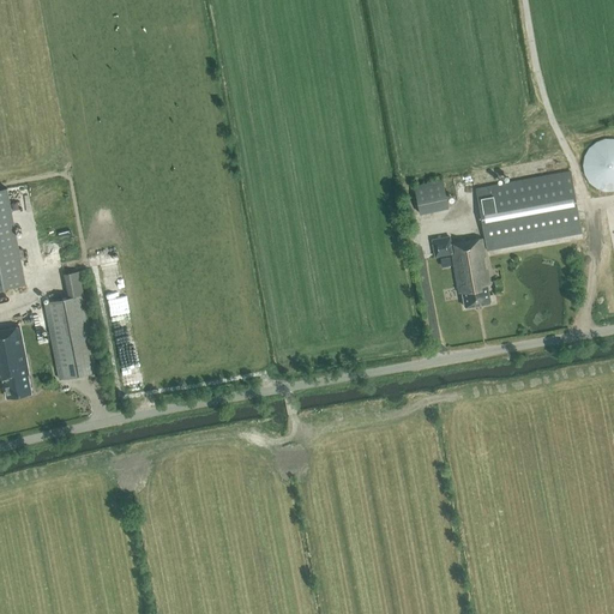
[(583,161),(582,164),(582,168),(583,172),(584,175),(585,179),(588,181),(590,184),(593,186),(596,188),(599,190),(602,191),(606,192),(609,192),(613,191),(613,143),(611,143),(607,143),(603,143),(600,144),(596,145),(594,146),(590,149),(588,151),(585,155),(584,158),(583,161)]
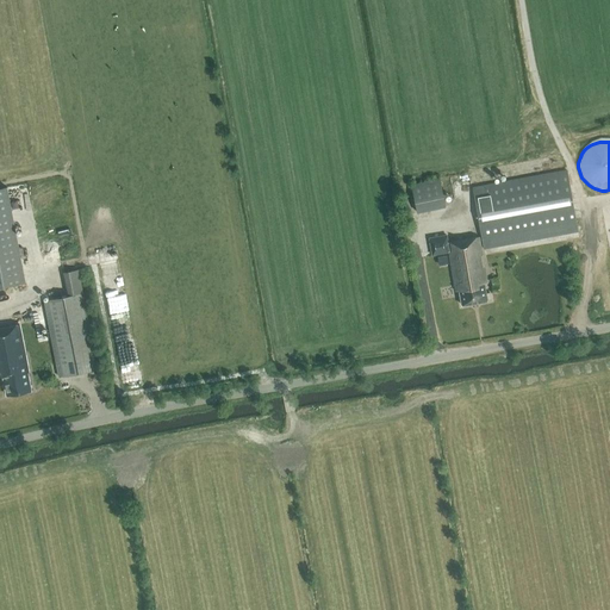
[(578,232),(567,170),(473,188),(484,249),(578,232)]
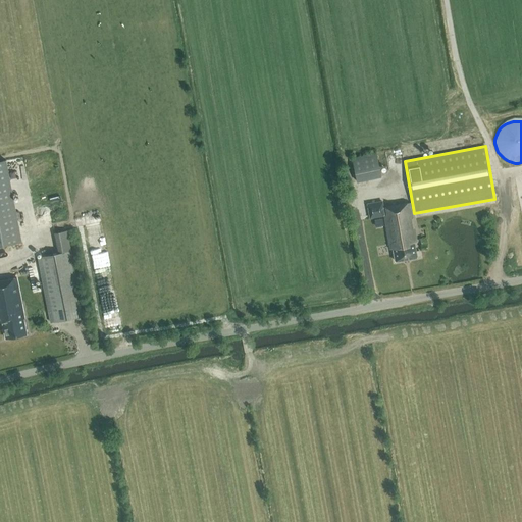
[(358,180),(385,176),(381,152),(354,156),(358,180)]
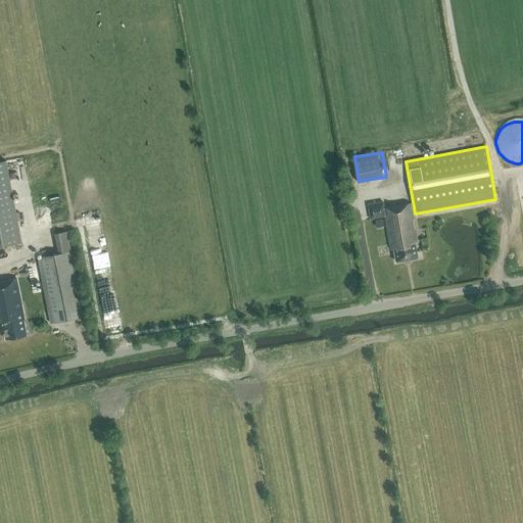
[(0,246),(25,242),(10,159),(0,161),(0,246)]
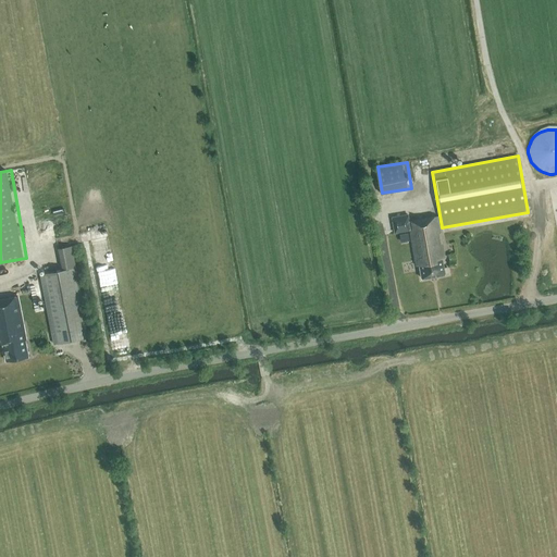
[(445,259),(437,217),(409,222),(408,215),(392,219),(395,234),(410,231),(417,267),(420,267),(422,280),(445,275),(443,259),(445,259)]
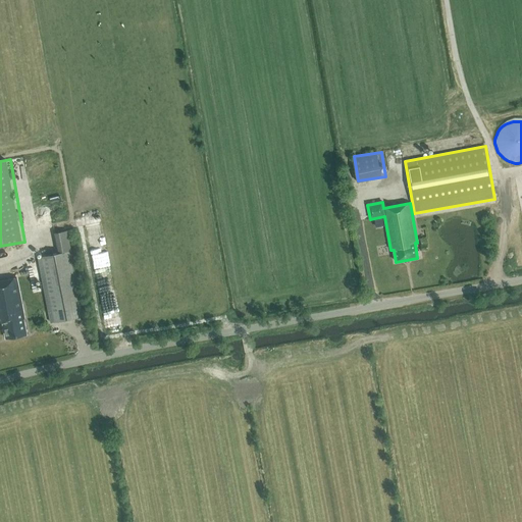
[(70,252),(66,230),(54,232),(58,254),(70,252)]
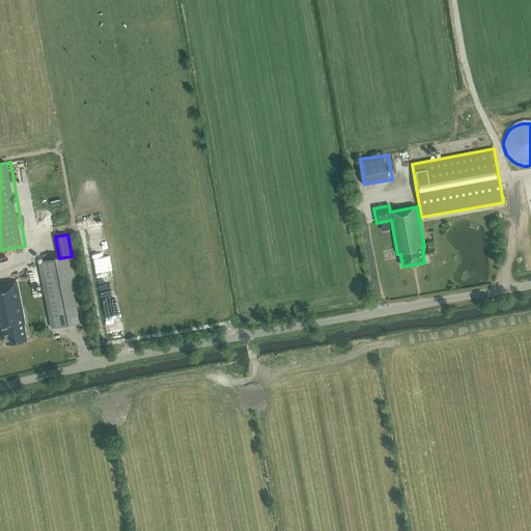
[(59,258),(38,262),(51,329),(85,322),(72,256),(59,258)]
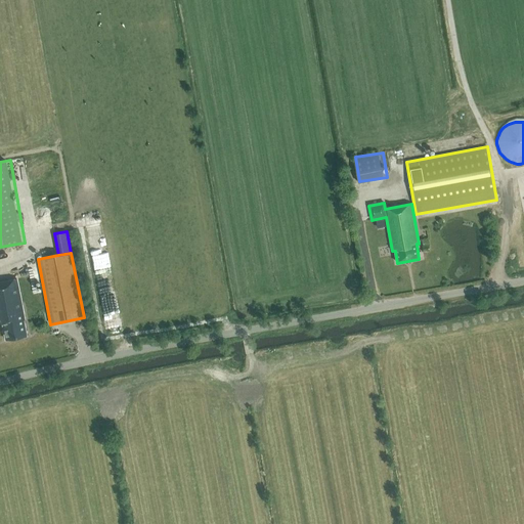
[(25,319),(16,278),(0,281),(0,330),(2,340),(27,336),(24,319),(25,319)]
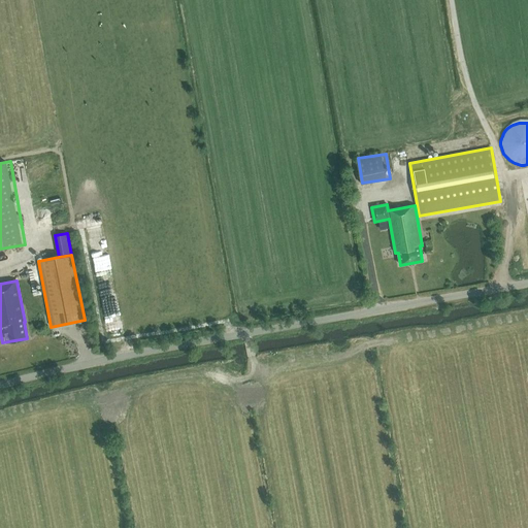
[(105,327),(123,326),(122,309),(104,310),(105,327)]
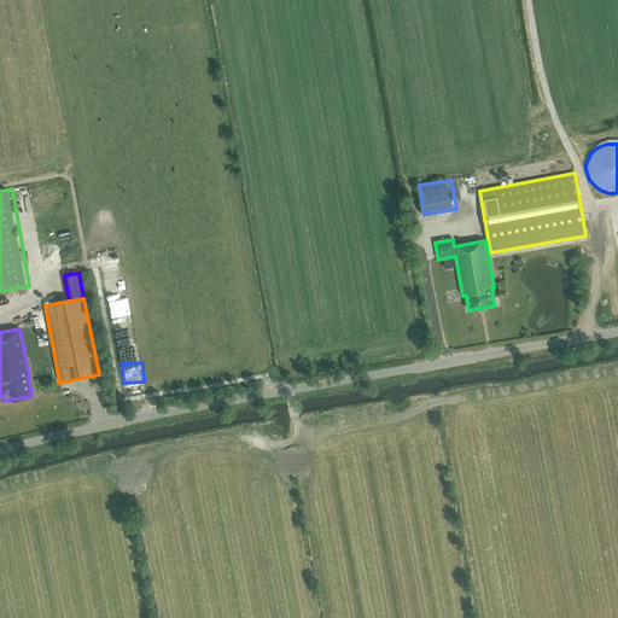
All buildings are outlined.
